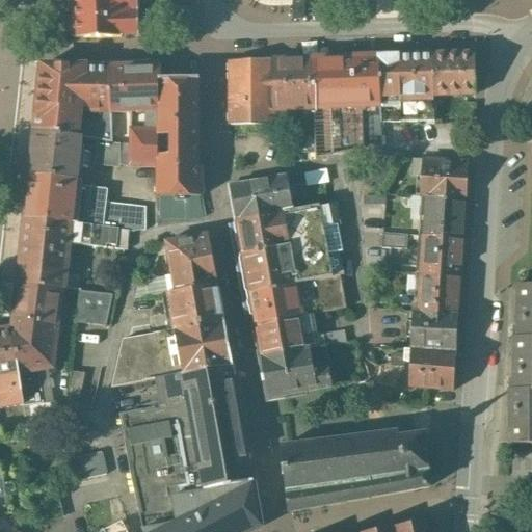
[(72,0),(74,38),(121,37),(121,35),(138,35),(136,0),(72,0)]
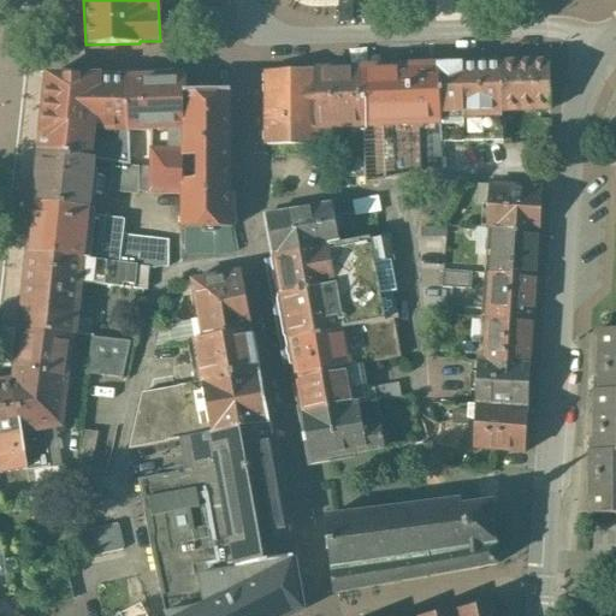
[(549,63),(499,64),(501,111),(501,112),(550,111),(549,63)]
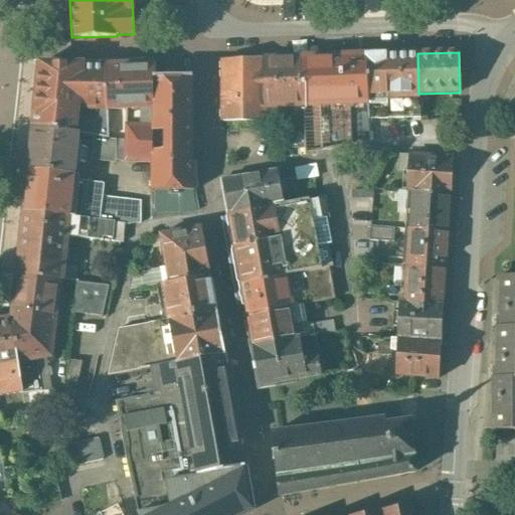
[(417,53),(364,55),(366,94),(418,93),(417,53)]
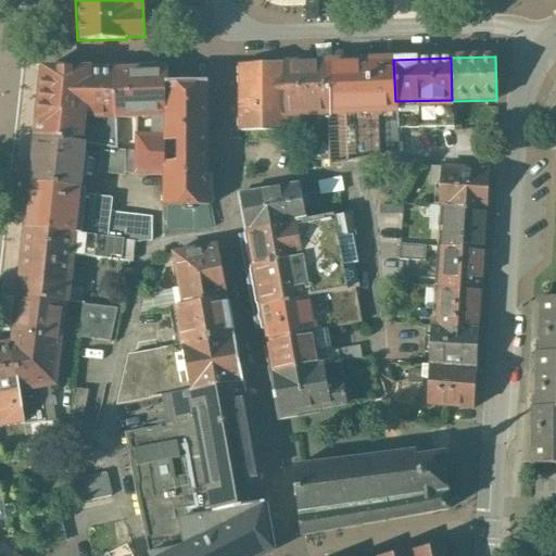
[(393,60),(324,62),(325,114),(326,135),(327,135),(373,134),(371,116),(378,116),(391,116),(391,111),(395,111),(395,101),(393,60)]
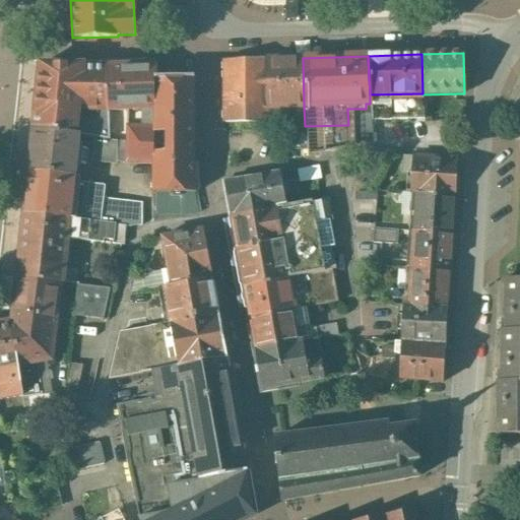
[(303,58),(266,59),(266,96),(273,96),(274,108),(304,107),(303,58)]
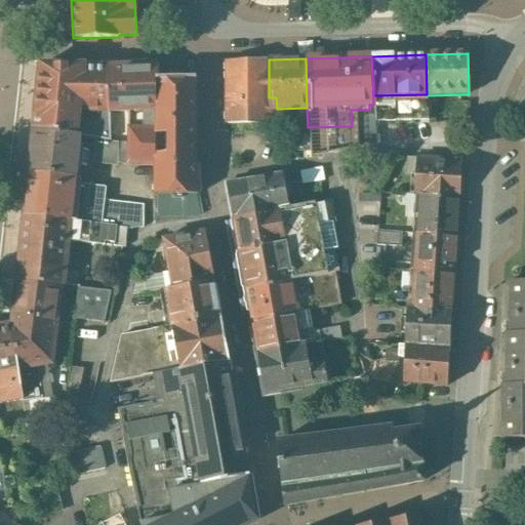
[(269,59),(226,62),(225,123),(270,122),(269,116),(277,116),(277,109),(276,97),(269,97),(269,59)]
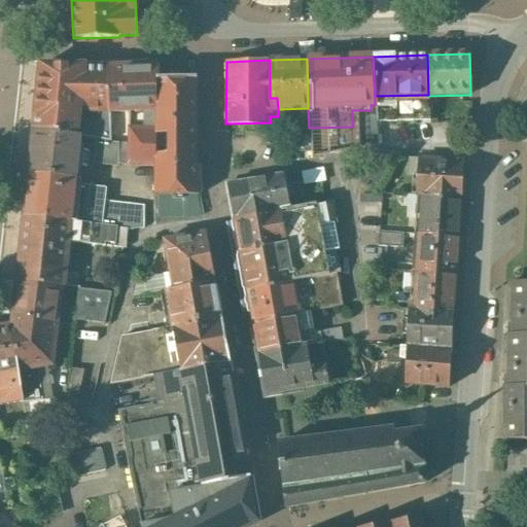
[(33,129),(76,136),(78,111),(110,111),(108,68),(84,69),(84,66),(39,65),(33,129)]
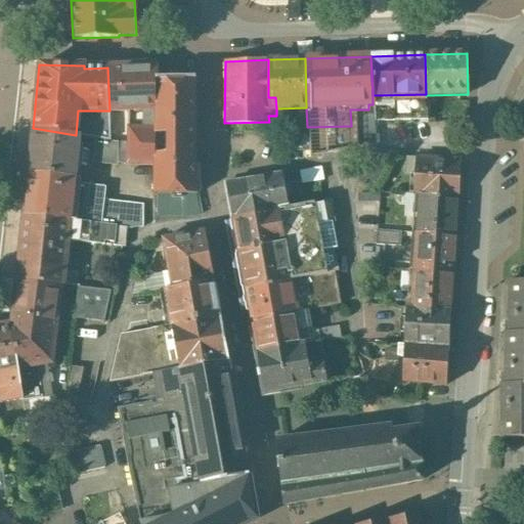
[(107,68),(110,111),(156,111),(157,79),(158,64),(107,66),(107,68)]
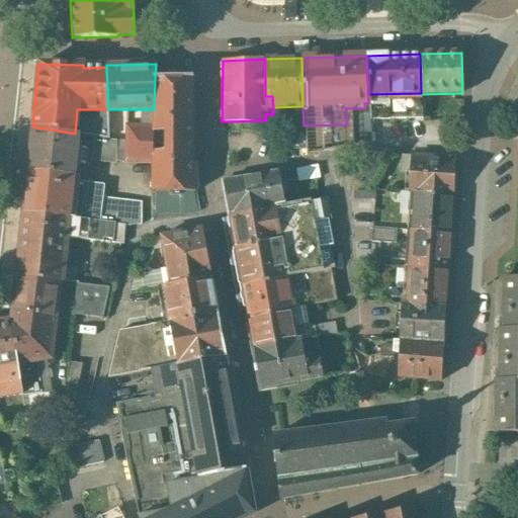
[(155,78),(154,109),(154,128),(153,163),(152,191),(194,191),(192,78),(155,78)]
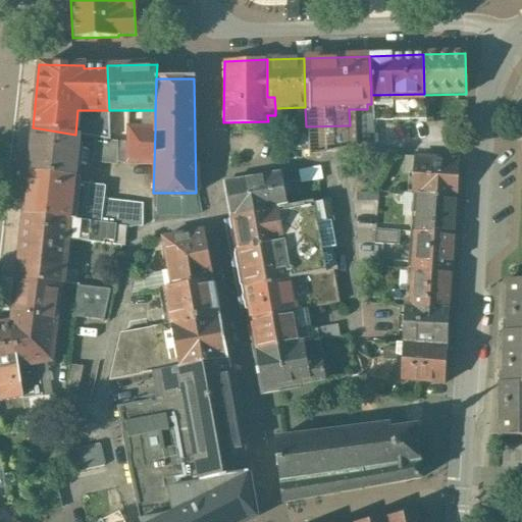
[(424,119),(424,95),(424,94),(371,95),(371,104),(372,120),(424,119)]
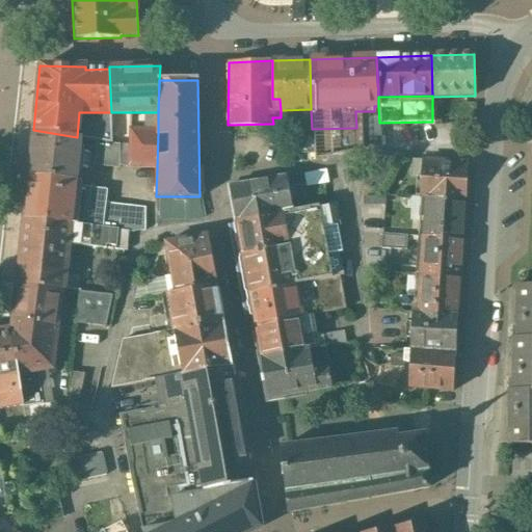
[(379,123),(378,106),(374,106),(374,111),(362,111),(363,148),(380,145),(379,123)]
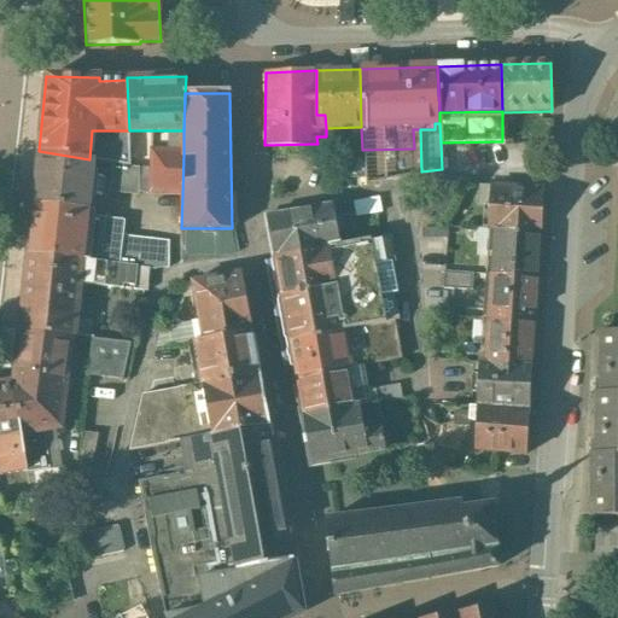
[(420,129),(413,129),(414,149),(363,150),(365,155),(365,179),(366,184),(408,175),(421,175),(421,172),(420,129)]
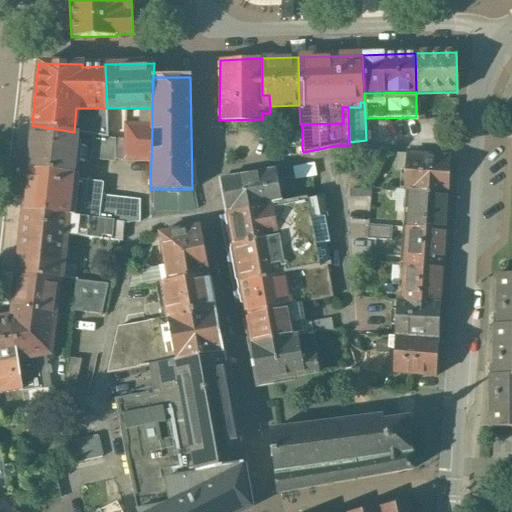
[(107,137),(107,108),(76,108),(74,132),(77,132),(93,135),(107,137)]
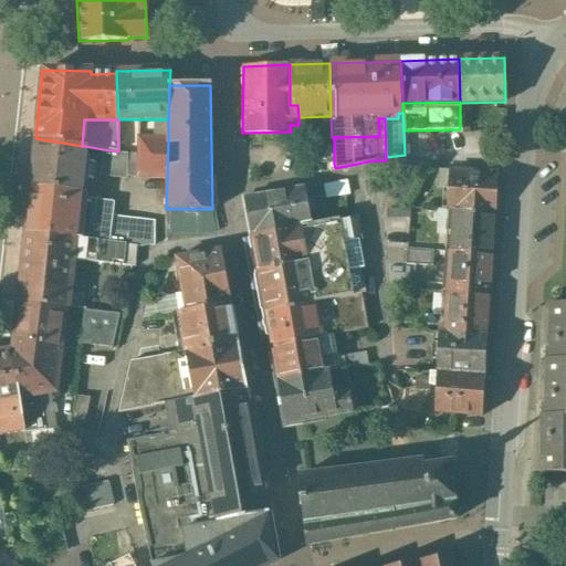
[(35,138),(30,186),(81,191),(82,178),(92,179),(93,173),(96,173),(97,163),(84,160),(85,146),(82,146),(35,138)]
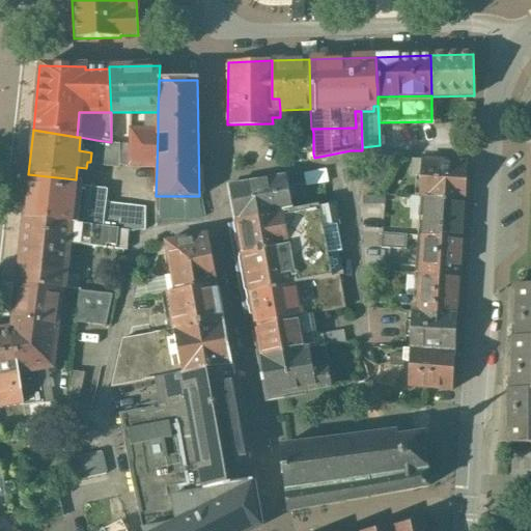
[(157,167),(158,132),(131,131),(130,166),(157,167)]
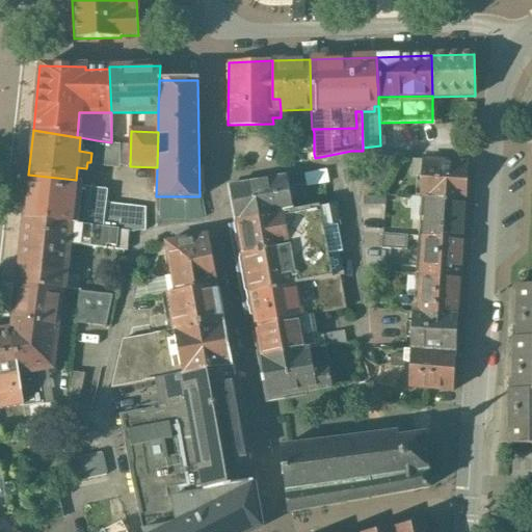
[(314,154),(314,133),(300,133),(300,154),(314,154)]
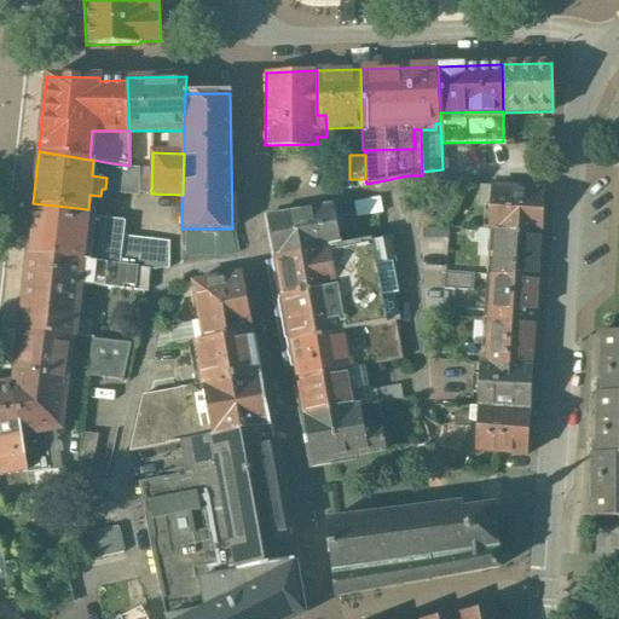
[(139,168),(129,166),(113,163),(110,192),(138,194),(139,168)]
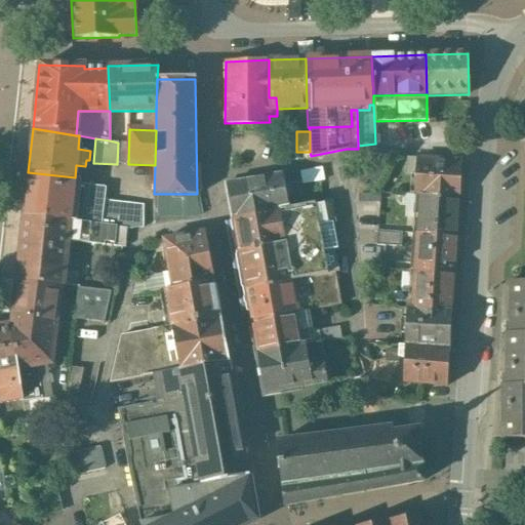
[(459,161),(406,157),(405,167),(416,168),(413,195),(418,195),(457,198),(459,161)]
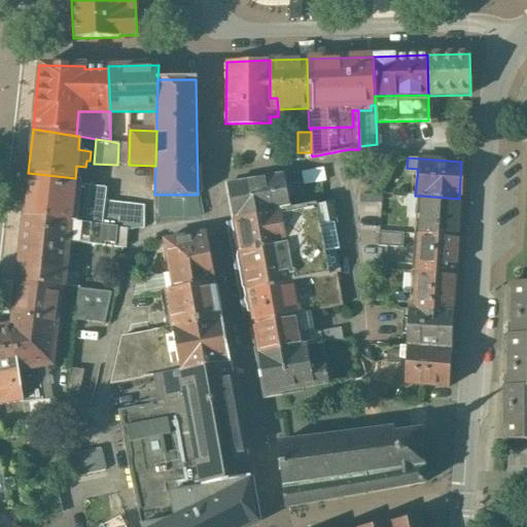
[(28,173),(24,217),(70,222),(76,222),(79,184),(74,184),(75,178),(28,173)]
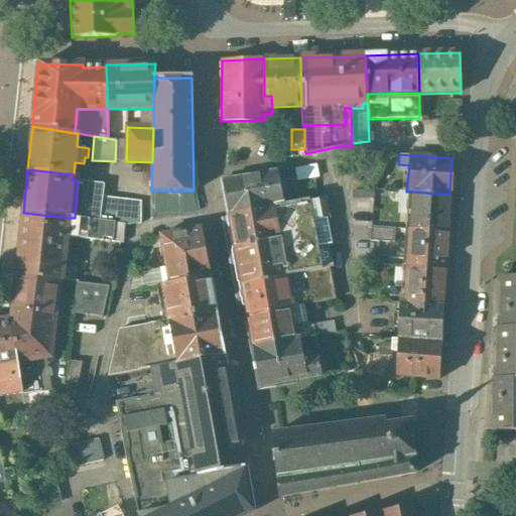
[(278,170),(222,181),(228,214),(230,214),(283,205),(281,194),(287,192),(284,179),(278,179),(278,170)]
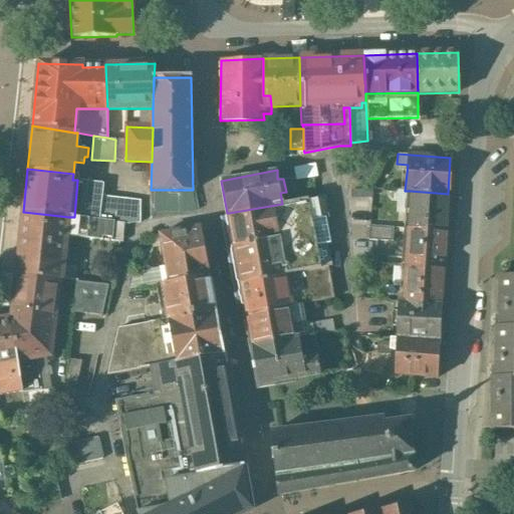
[(102,183),(77,180),(74,217),(90,219),(98,220),(100,198),(102,183)]
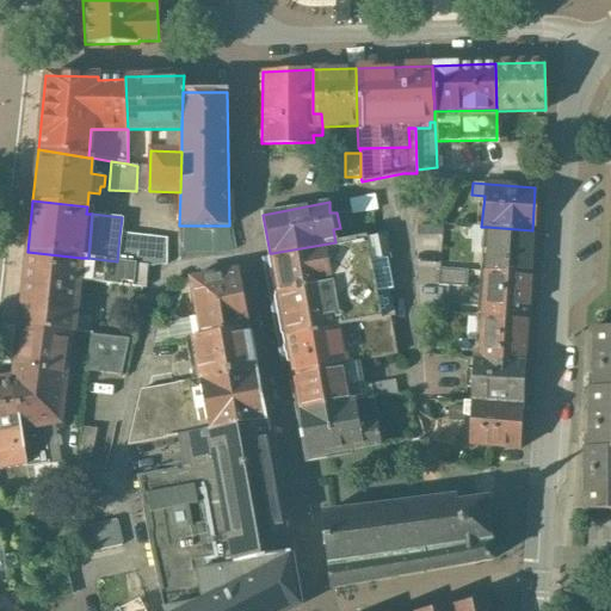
[(431,226),(418,227),(420,251),(433,251),(431,226)]
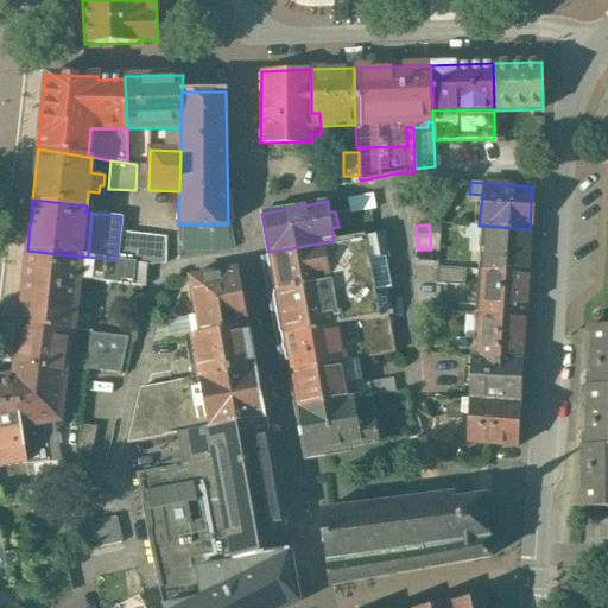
[(530,229),(485,226),(482,270),(527,272),(530,229)]
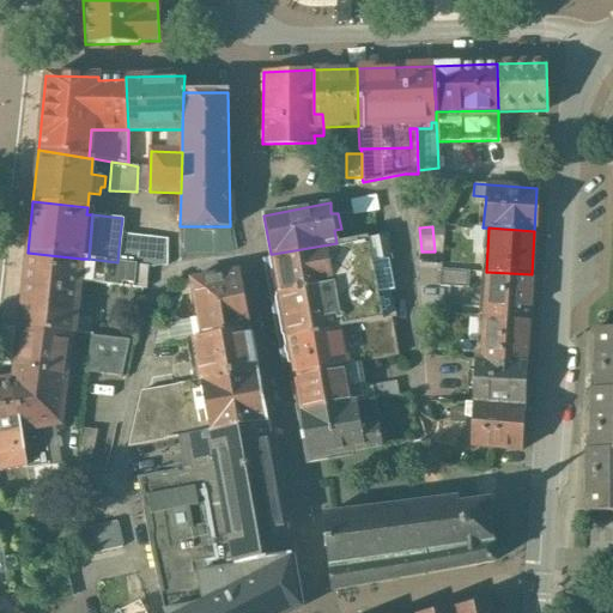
[(387,234),(345,242),(347,258),(326,261),(329,283),(334,281),(376,273),(389,271),(388,261),(392,261),(387,234)]
